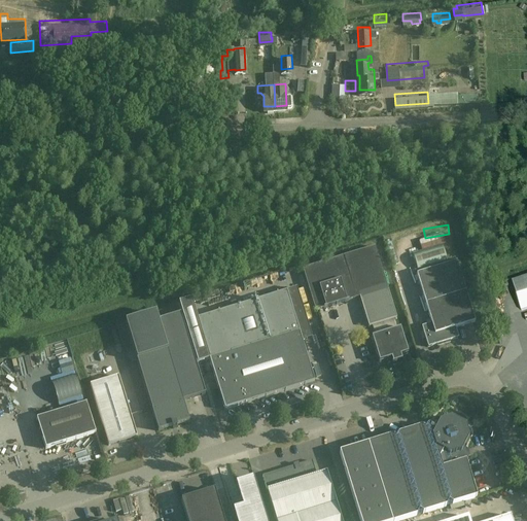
[(443,240),(413,248),(418,265),(447,255),(443,240)]
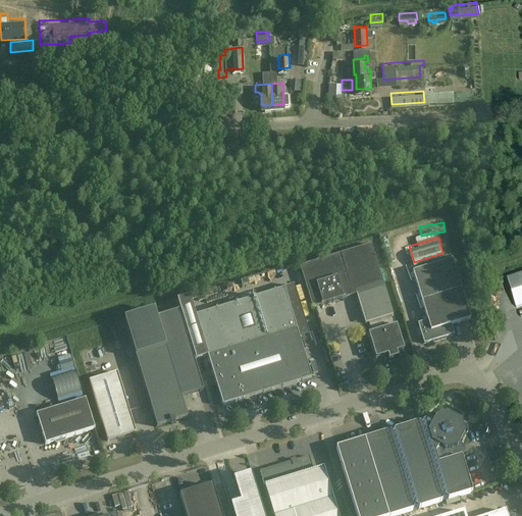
[(395,321),(392,311),(393,310),(370,240),(299,262),(312,304),(356,290),(365,319),(368,318),(371,328),(368,329),(371,338),(369,341),(372,342),(375,354),(386,350),(388,355),(398,352),(397,347),(404,345),(400,332),(401,330),(399,329),(396,320),(395,321)]
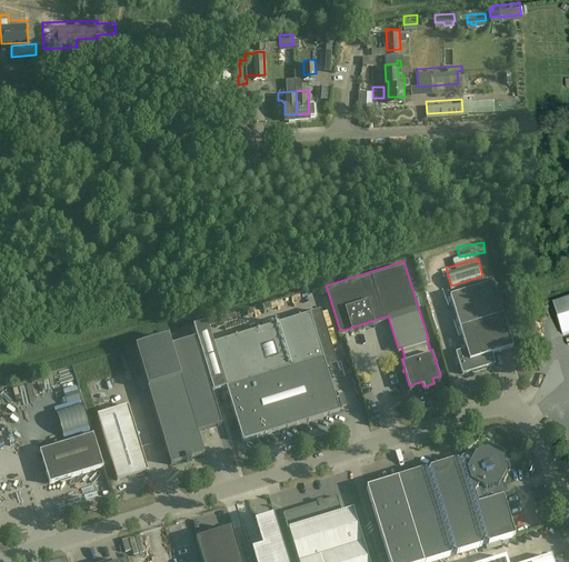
[(568,327),(568,291),(552,297),(562,329),(568,327)]
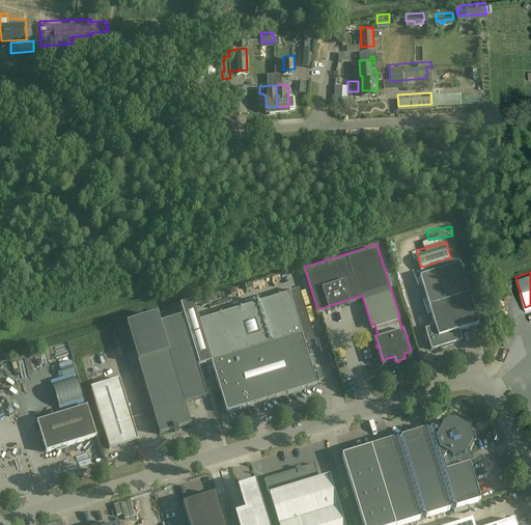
[(424,324),(431,344),(462,335),(458,325),(479,319),(469,288),(428,301),(435,321),(424,324)]
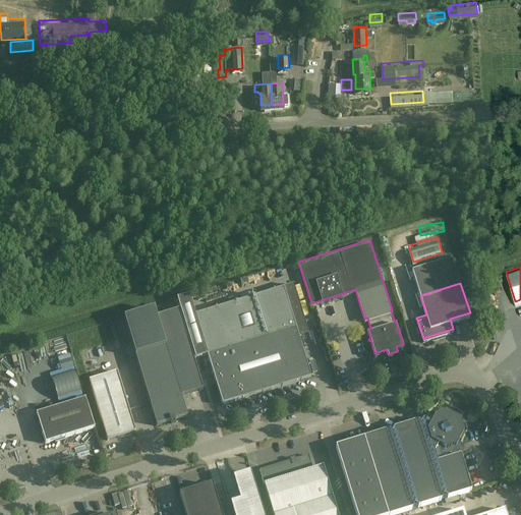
[(195,293),(187,295),(192,307),(199,304),(195,293)]
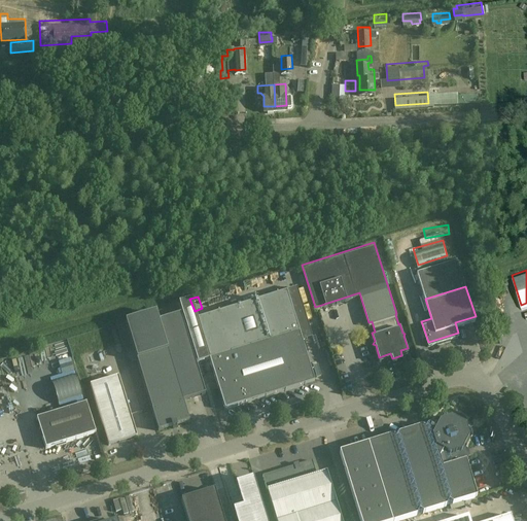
[(270,336),(209,354),(219,386),(215,387),(217,392),(220,391),(224,404),(314,376),(299,326),(279,333),(278,327),(268,331),(270,336)]
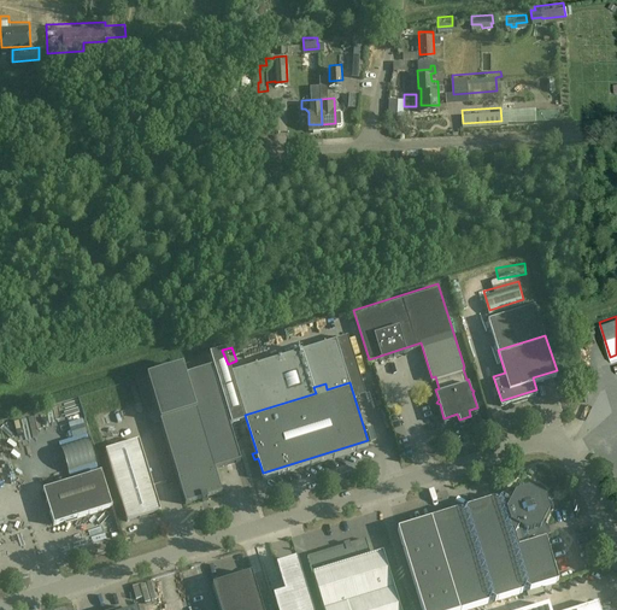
[(376,393),(386,420),(391,417),(382,391),(376,393)]
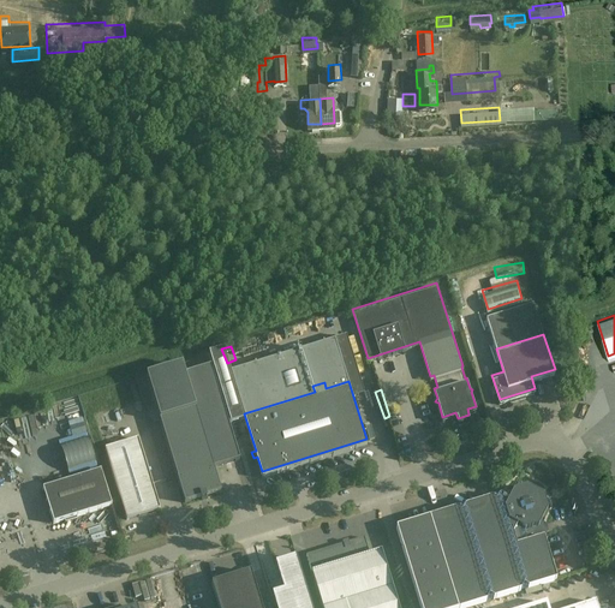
[(81,391),(52,398),(57,419),(58,419),(64,440),(91,434),(81,391)]
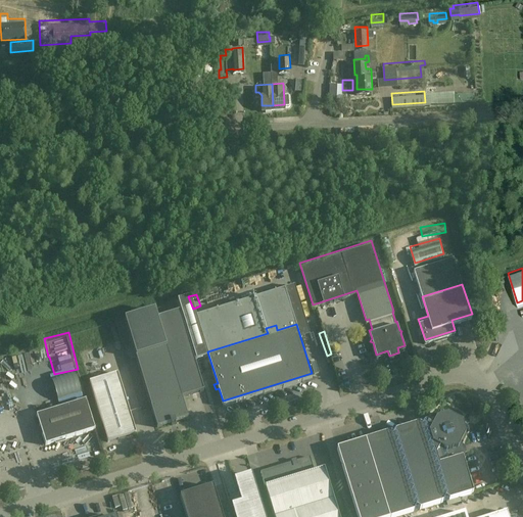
[(188,413),(182,391),(181,392),(165,342),(136,351),(151,402),(150,402),(156,422),(171,418),(171,420),(175,419),(175,417),(188,413)]
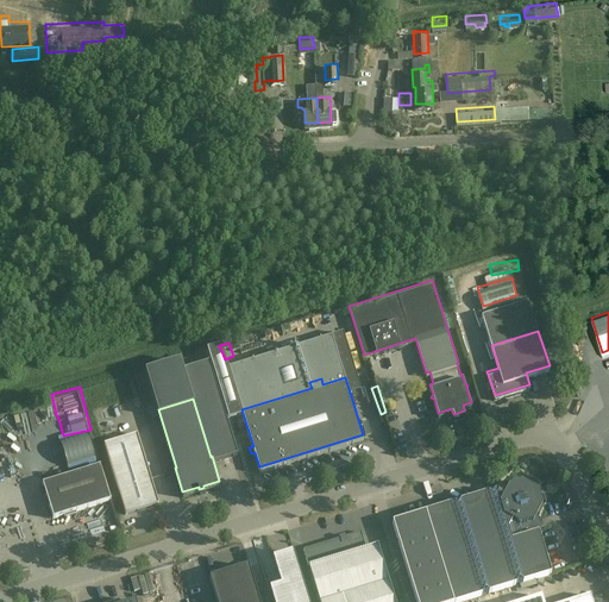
[(125,508),(158,499),(137,428),(104,438),(125,508)]
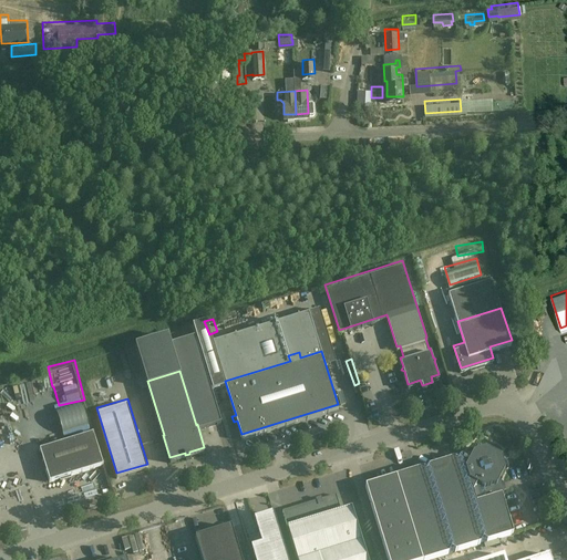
[(49,476),(103,460),(93,428),(39,444),(49,476)]
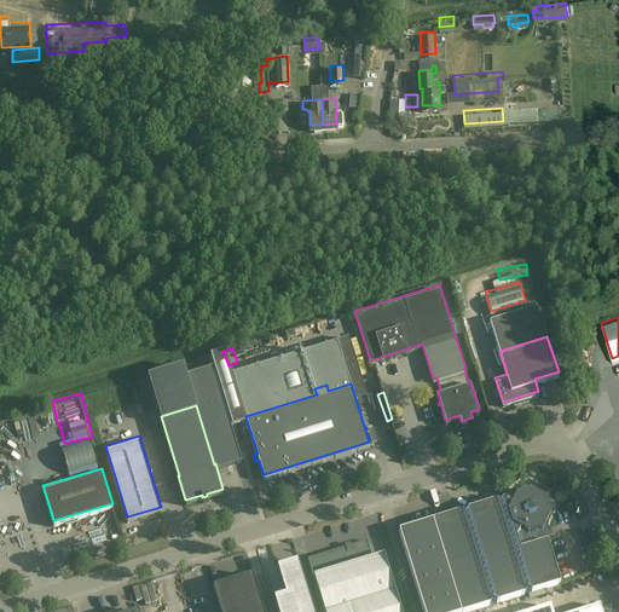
[(528,485),(516,489),(512,497),(503,492),(432,515),(461,608),(560,577),(547,537),(551,536),(549,529),(543,530),(542,524),(550,508),(545,494),(528,485)]
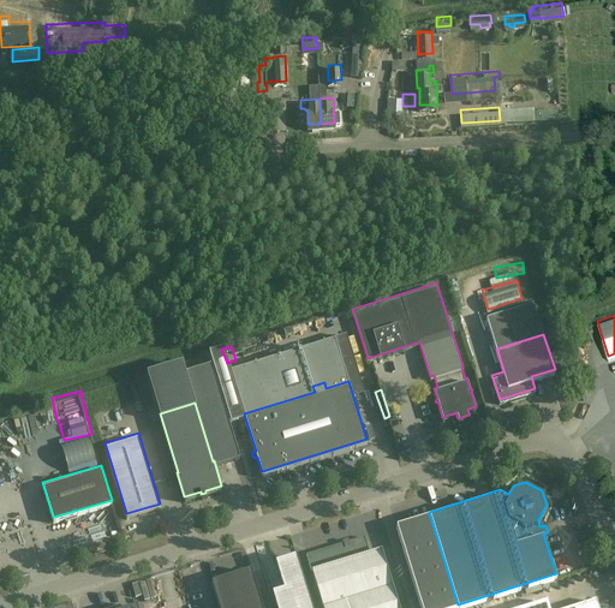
[(344,538),(306,549),(311,566),(322,602),(345,595),(348,607),(399,607),(381,546),(366,549),(365,544),(368,543),(364,531),(348,536),(348,538),(344,540),(344,538)]
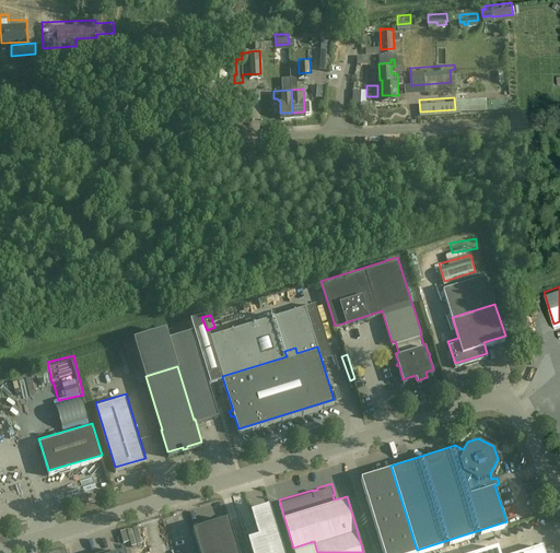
[(257,533),(247,537),(252,552),(284,552),(269,503),(249,508),(257,533)]
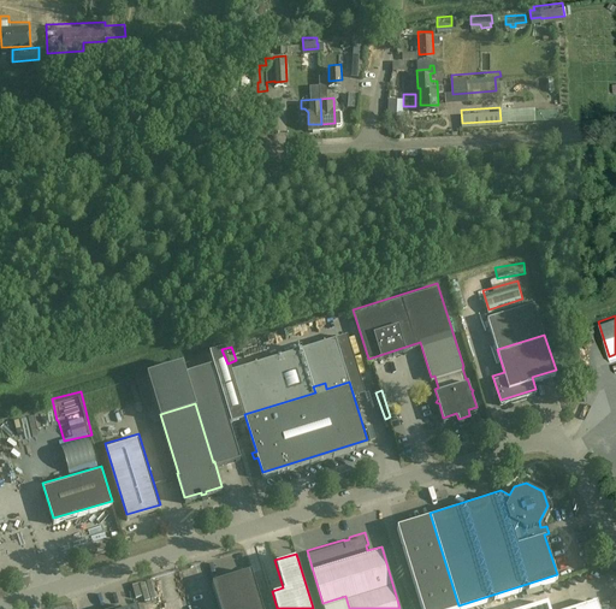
[(220,608),(264,608),(250,567),(212,579),(220,608)]
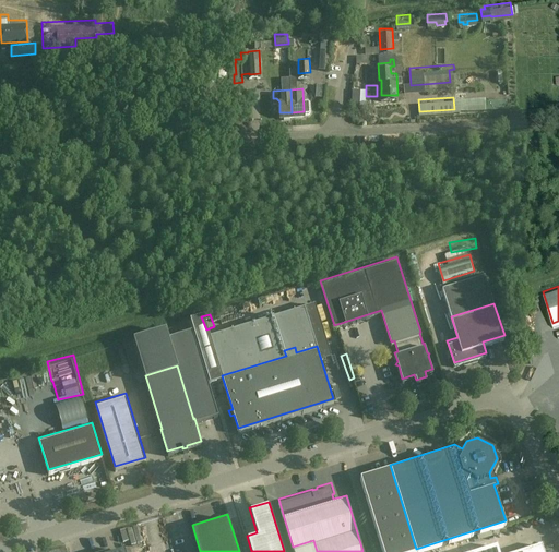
[(118,526),(121,537),(127,536),(123,524),(118,526)]
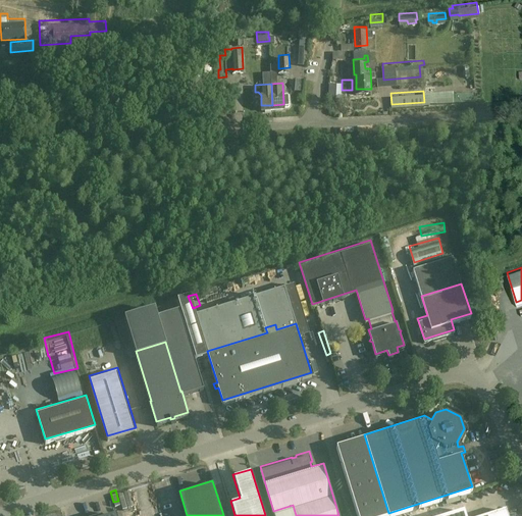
[(508,515),(505,505),(470,515),(466,515),(464,506),(434,515),(508,515)]
